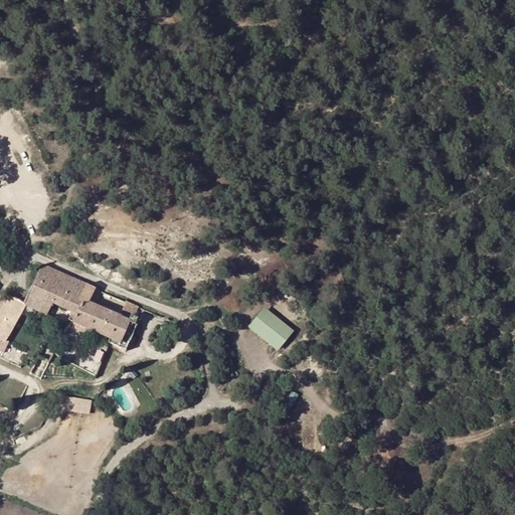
[(42,266),(25,304),(47,314),(52,303),(71,311),(68,319),(111,337),(108,344),(126,351),(140,320),(134,317),(139,306),(127,301),(119,318),(94,307),(86,304),(93,288),(42,266)]
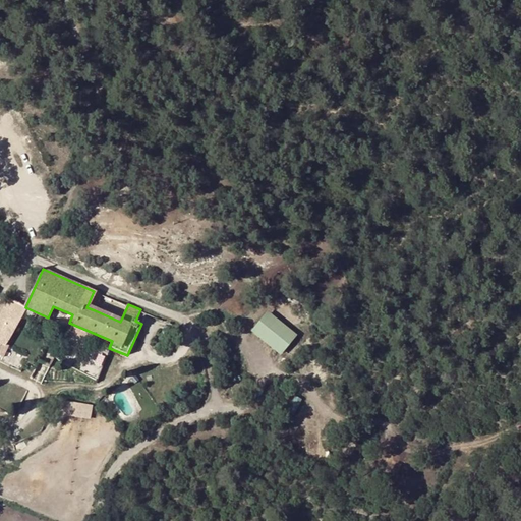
[(102,294),(94,291),(87,307),(95,310),(102,294)]
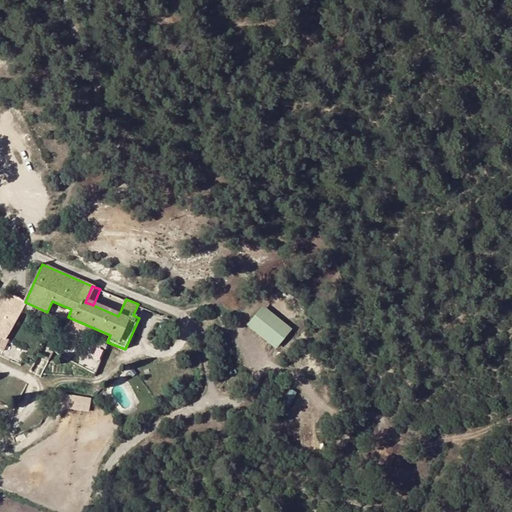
[(0,344),(6,348),(11,338),(7,336),(25,302),(10,294),(0,312),(0,344)]
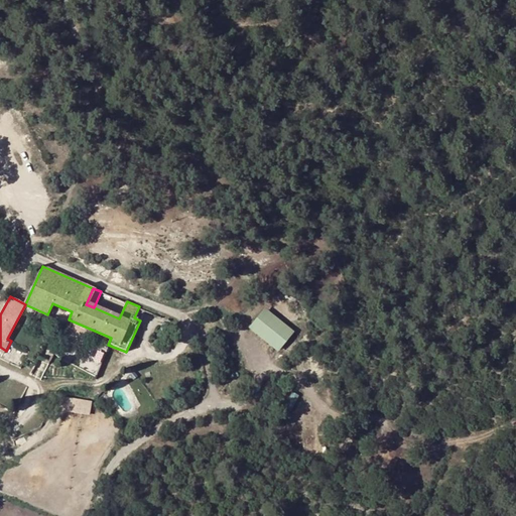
[(267,306),(249,326),(278,351),(295,332),(267,306)]
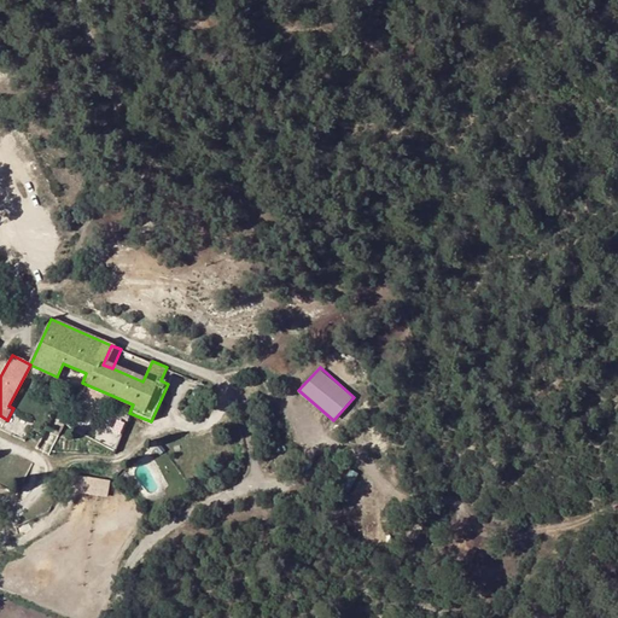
[(110,495),(112,479),(77,473),(74,490),(110,495)]
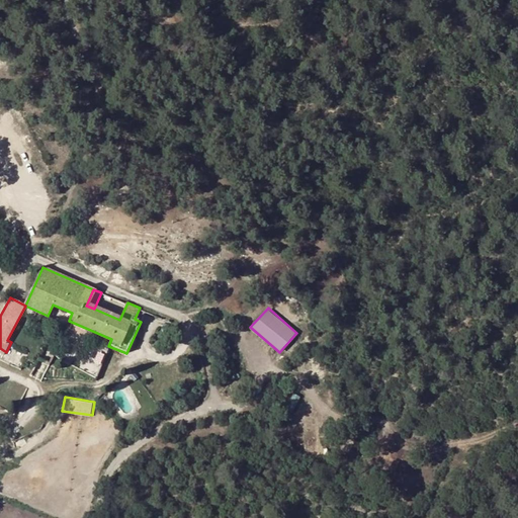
All buildings are outlined.
